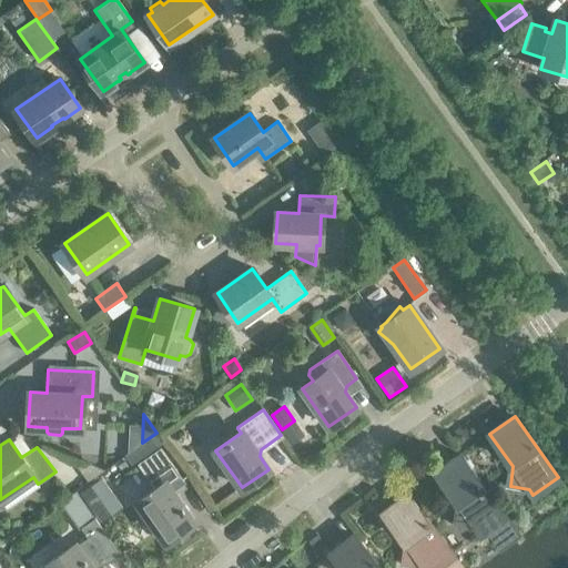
[(139,464),(155,488),(138,501),(149,517),(144,520),(143,527),(146,531),(153,533),(158,529),(165,541),(193,521),(172,492),(184,483),(160,448),(139,464)]
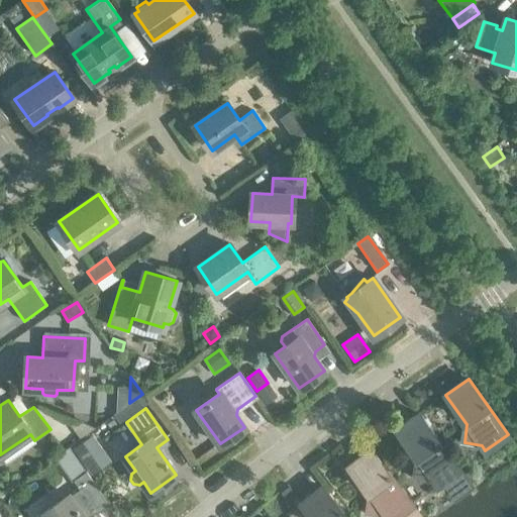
[(397,430),(419,460),(417,479),(434,481),(437,485),(442,481),(453,497),(470,485),(458,469),(459,469),(419,414),(397,430)]
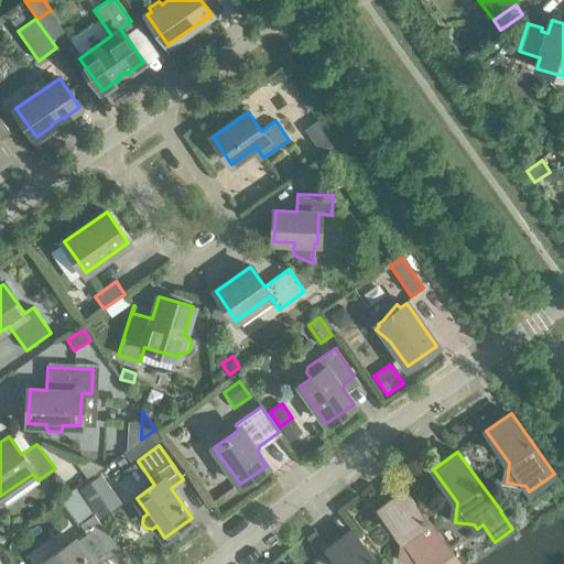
[(99,476),(78,490),(93,510),(114,495),(99,476)]
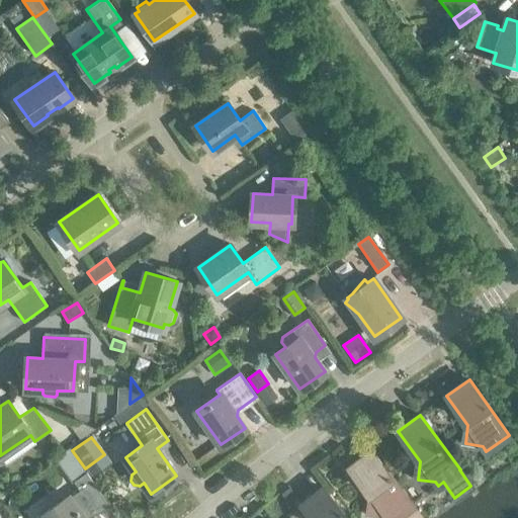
[(350,467),(372,498),(370,516),(386,517),(395,517),(397,517),(398,517),(422,517),(413,505),(372,450),(350,467)]
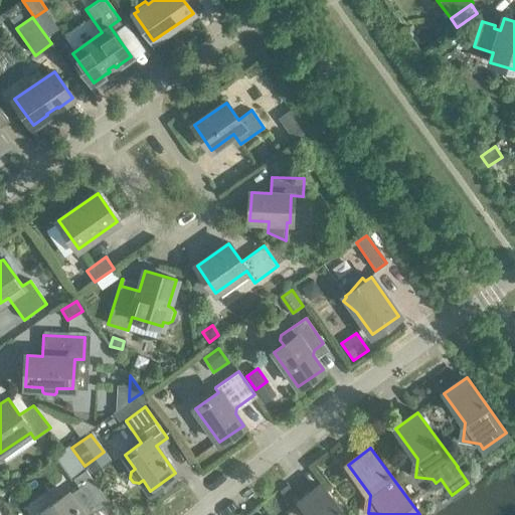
[(86,470),(72,479),(79,487),(69,494),(68,493),(41,512),(43,514),(88,514),(96,510),(97,511),(109,503),(86,470)]
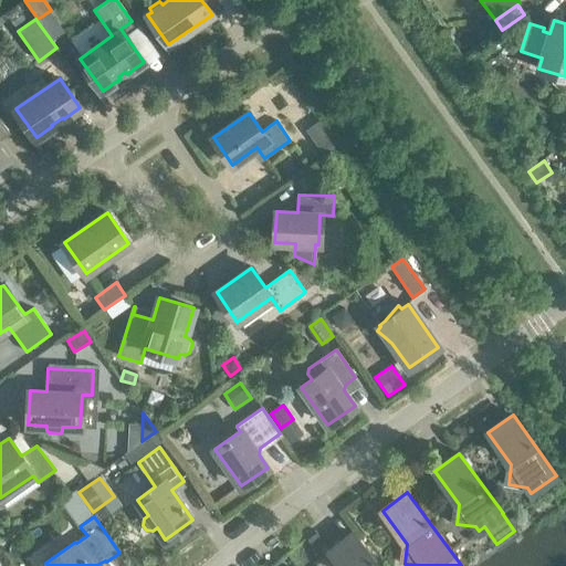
[(329,551),(342,565),(380,565),(354,532),(329,551)]
